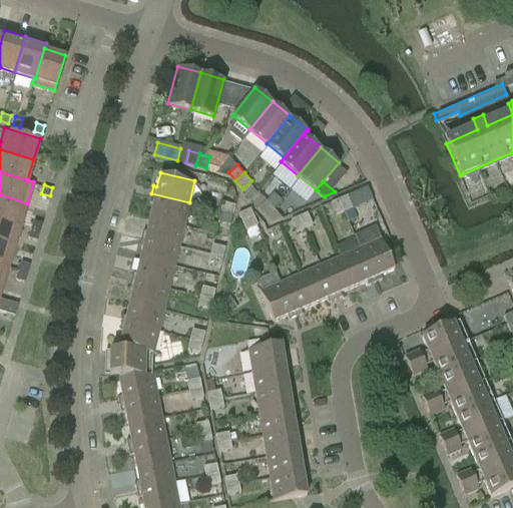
[(339,196),(344,207),(352,204),(347,192),(339,196)]
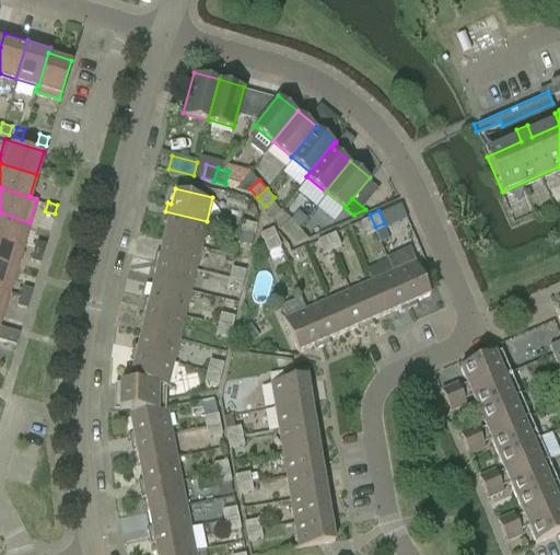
[(164,235),(201,244),(207,221),(165,211),(163,219),(167,220),(164,235)]
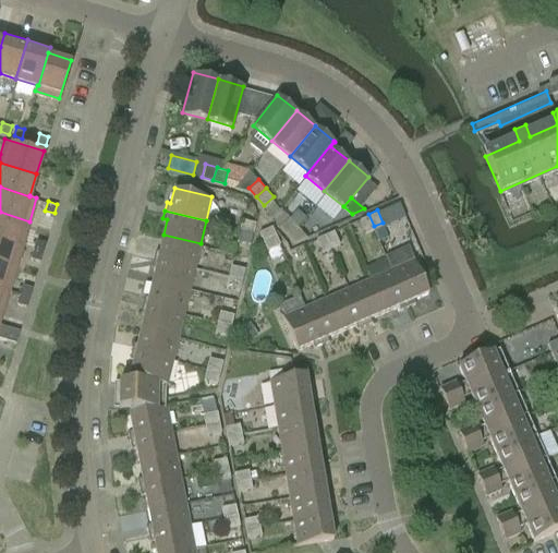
[(0,236),(23,243),(29,221),(0,212),(0,236)]
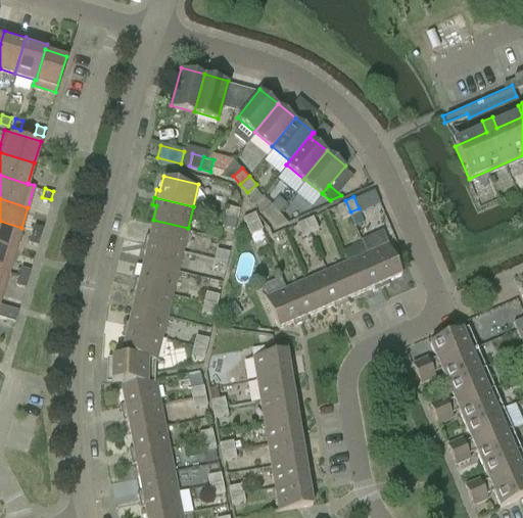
[(350,212),(345,200),(337,203),(342,216),(350,212)]
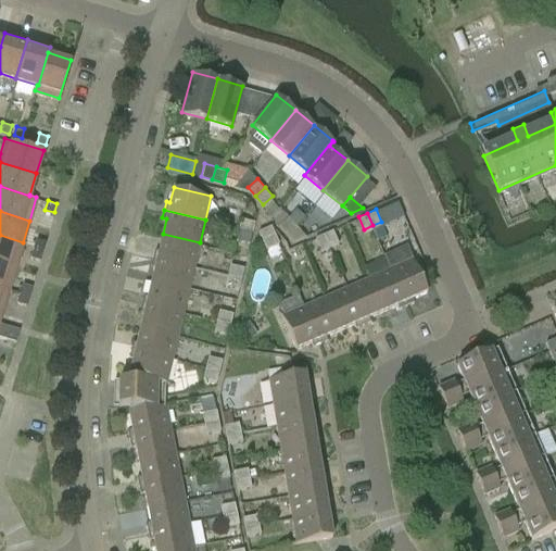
[(287,232),(297,224),(289,214),(279,223),(287,232)]
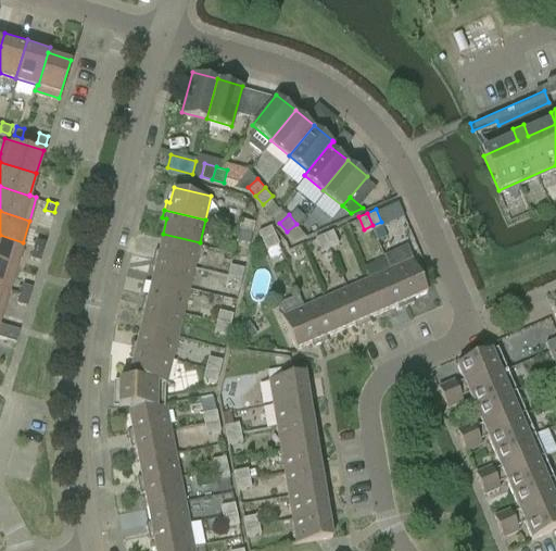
[(239,227),(252,230),(255,221),(241,217),(239,227)]
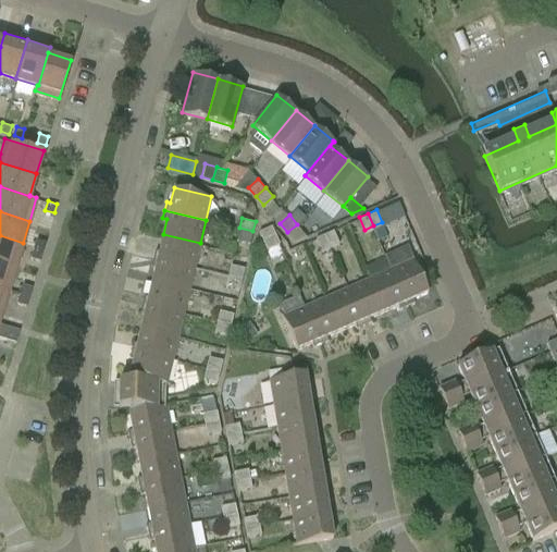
[(280,242),(272,224),(259,230),(259,231),(267,247),(277,243),(280,242)]
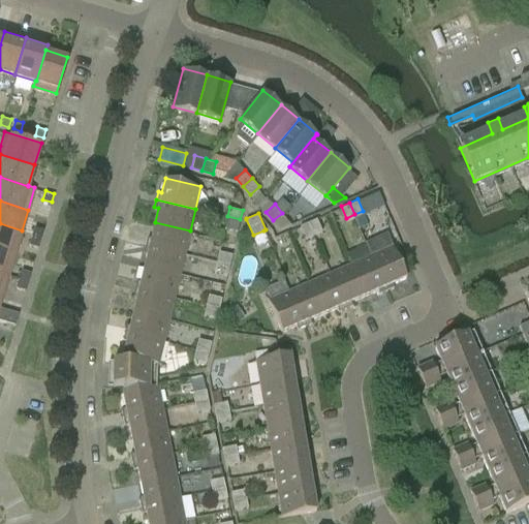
[(282,213),(273,220),(278,227),(290,222),(282,213)]
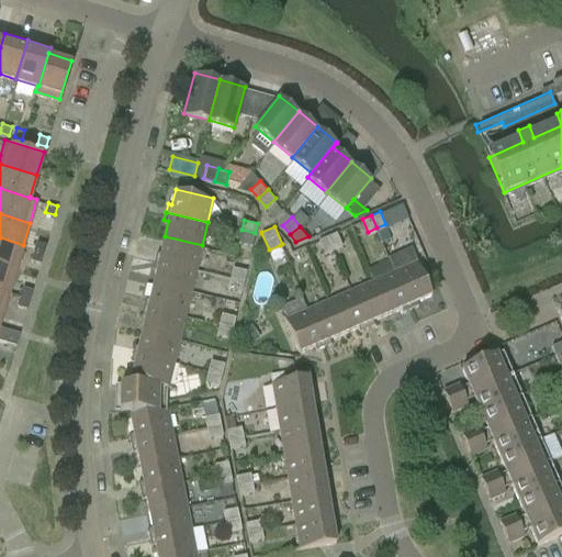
[(255,233),(242,230),(239,241),(253,244),(255,233)]
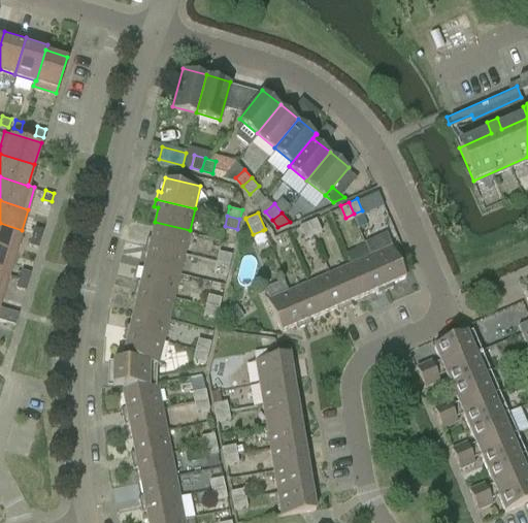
[(307,220),(314,233),(321,229),(316,217),(307,220)]
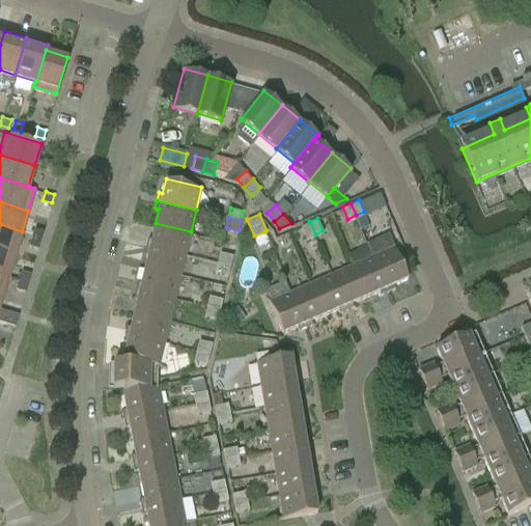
[(315,234),(309,221),(302,225),(307,238),(315,234)]
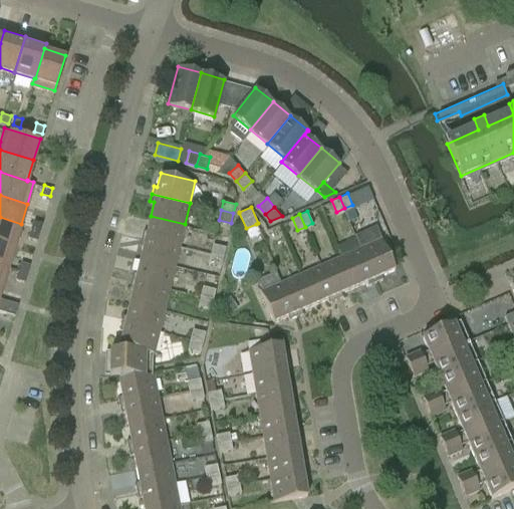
[(142,236),(180,245),(185,224),(151,216),(147,229),(143,228),(142,236)]
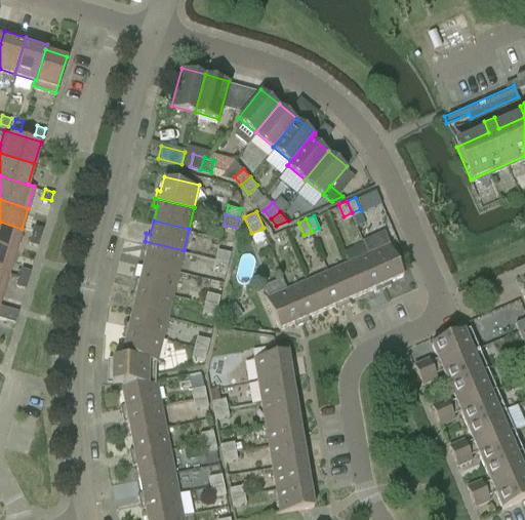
[(0,245),(14,250),(22,229),(0,222),(0,245)]
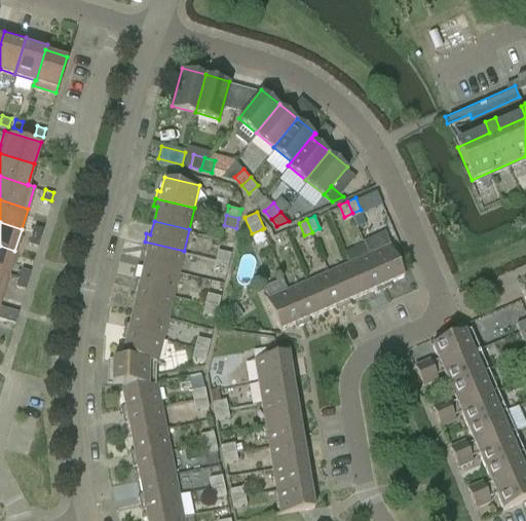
[(32,232),(41,235),(43,226),(35,224),(32,232)]
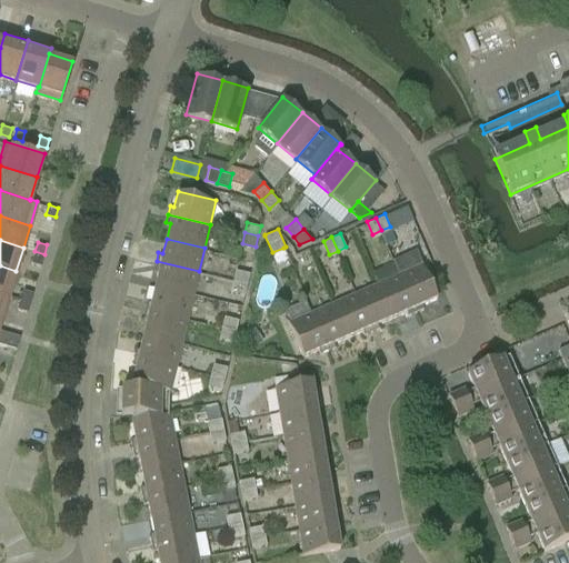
[(288,255),(283,248),(272,252),(277,261),(288,255)]
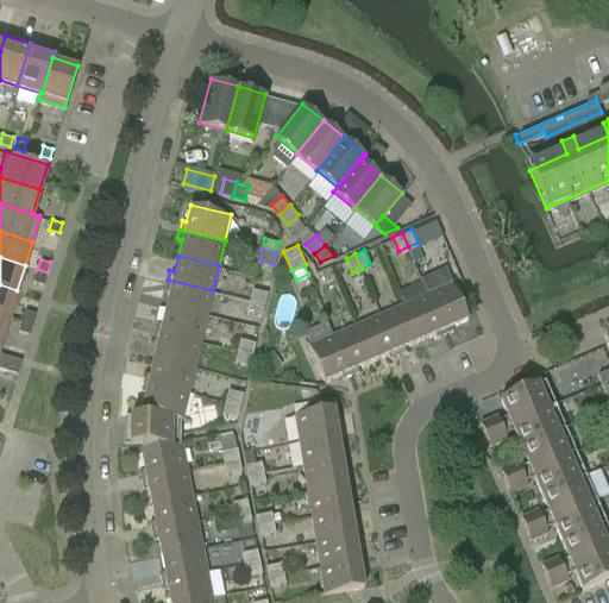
[(48,272),(37,269),(35,280),(44,282),(48,272)]
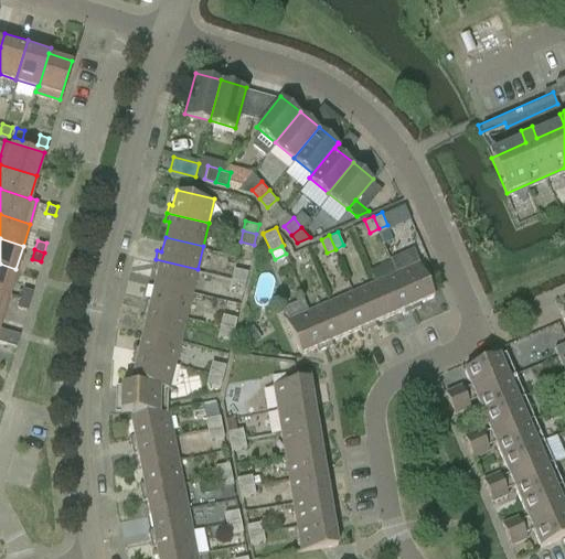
[(155,283),(192,292),(198,269),(156,259),(153,267),(158,268),(155,283)]
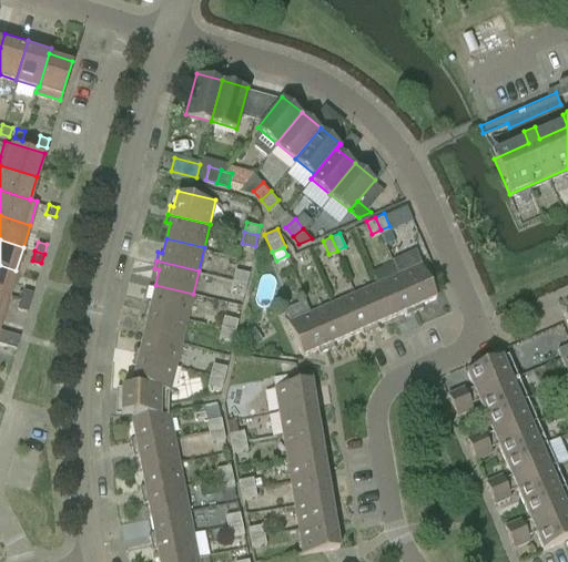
[(398,272),(415,309),(423,306),(421,302),(436,296),(422,262),(398,272)]
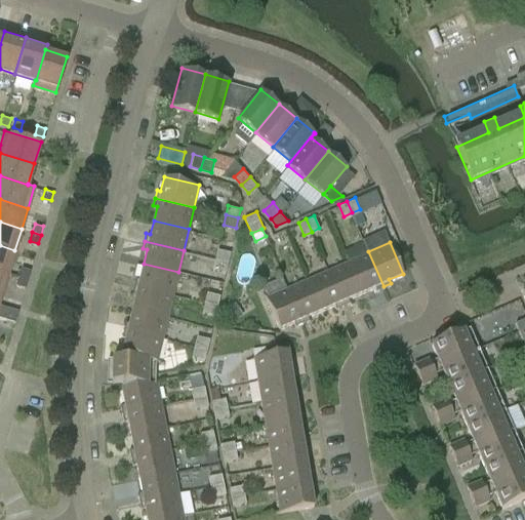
[(14,250),(0,245),(0,268),(8,271),(14,250)]
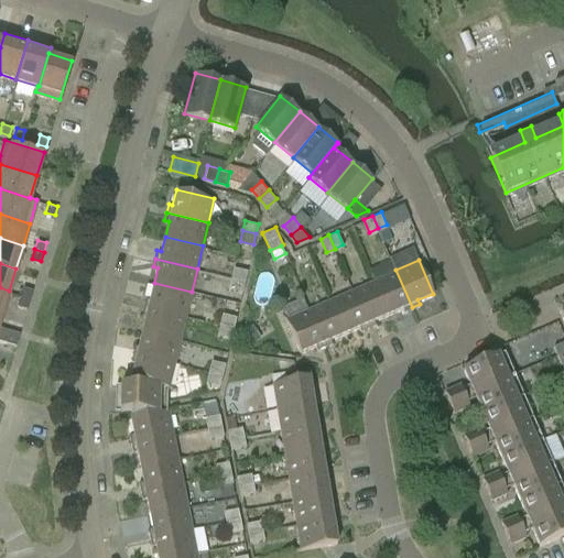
[(231,276),(245,280),(247,270),(234,266),(231,276)]
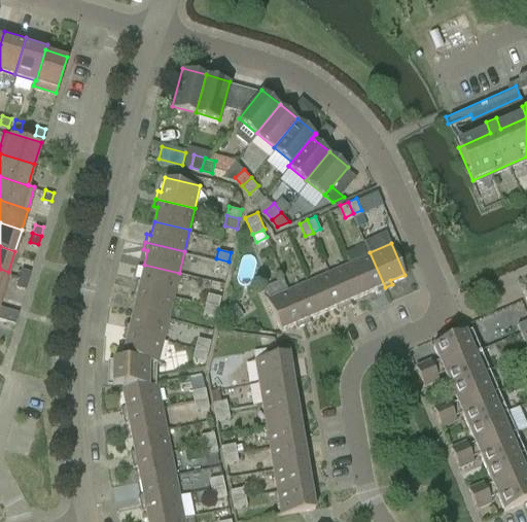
[(349,262),(363,292),(376,287),(378,290),(385,287),(370,252),(349,262)]
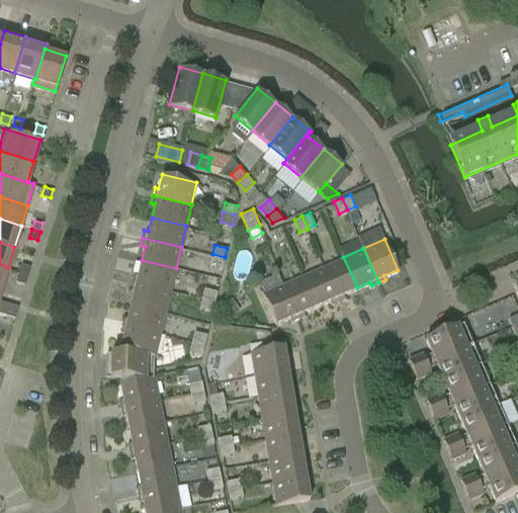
[(225,257),(212,254),(210,264),(223,267),(225,257)]
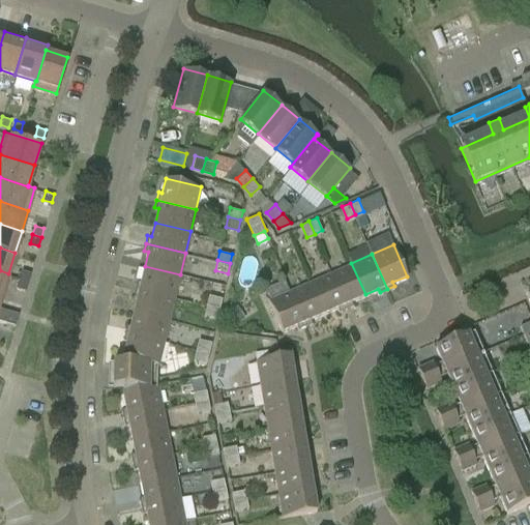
[(331,271),(346,307),(353,303),(352,300),(365,294),(351,263),(331,271)]
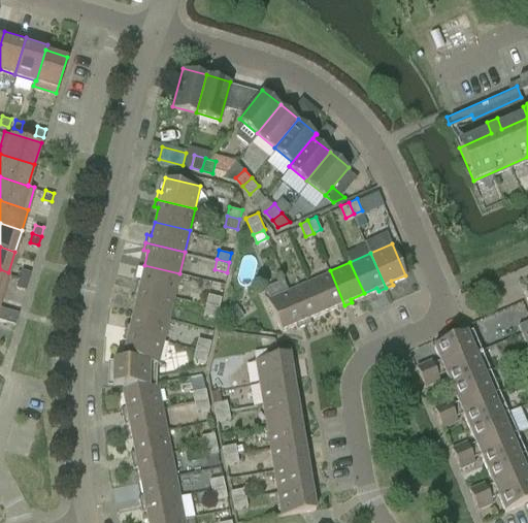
[(135,286),(174,295),(179,273),(144,265),(140,279),(136,278),(135,286)]
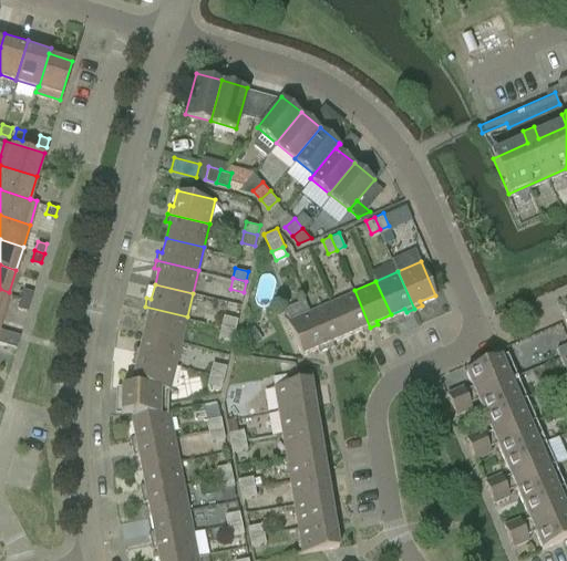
[(21,297),(30,299),(33,290),(24,287),(21,297)]
